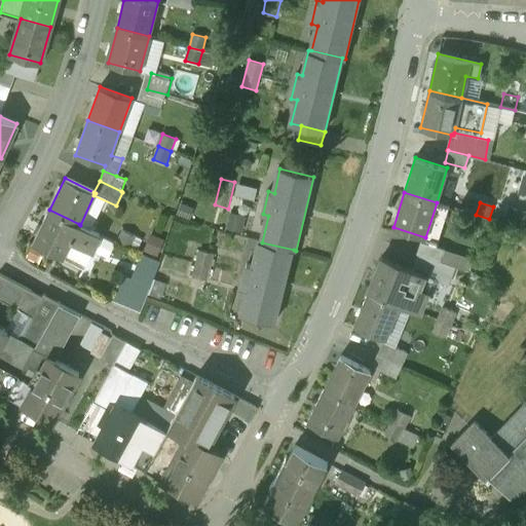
[(79,224),(49,210),(33,245),(84,269),(101,235),(80,225),(79,224)]
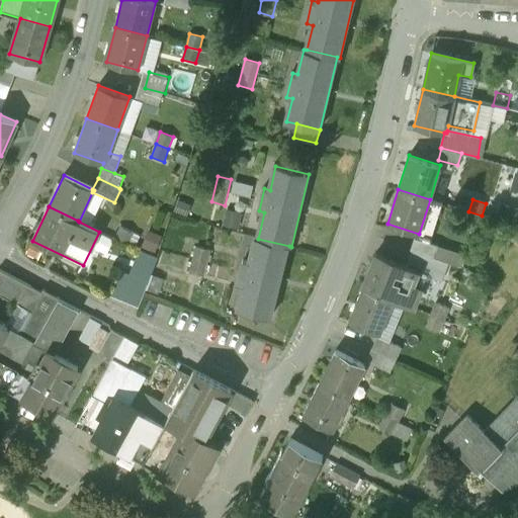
[(482,216),(468,211),(464,225),(478,229),(482,216)]
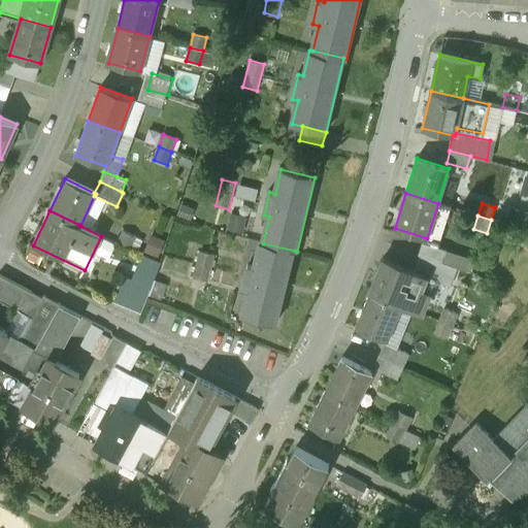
[(135,237),(123,232),(118,243),(129,249),(135,237)]
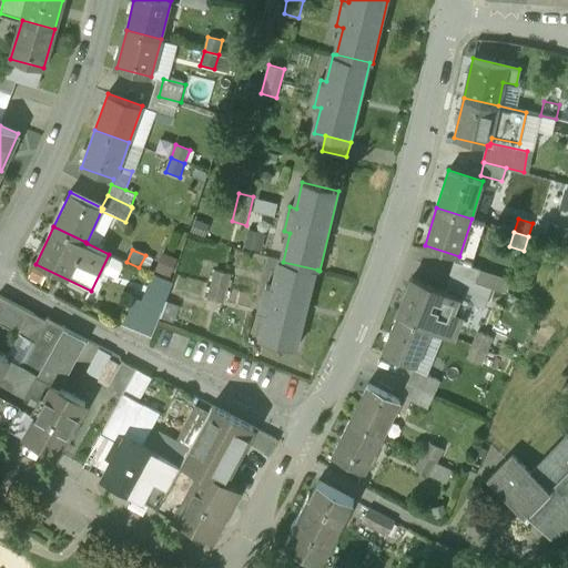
[(281,261),(274,288),(267,286),(262,312),(267,314),(261,341),(297,350),(317,270),(283,262),(281,261)]
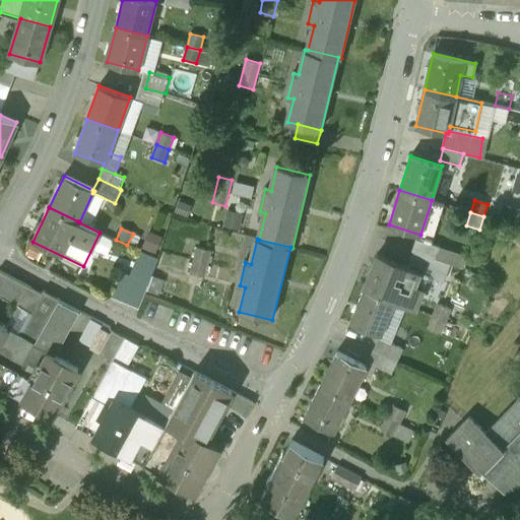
[(441,247),(419,239),(415,252),(437,259),(441,247)]
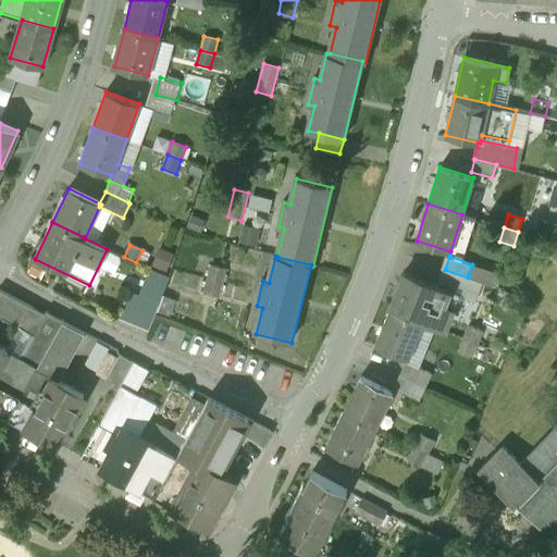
[(226,270),(212,267),(206,295),(220,298),(226,270)]
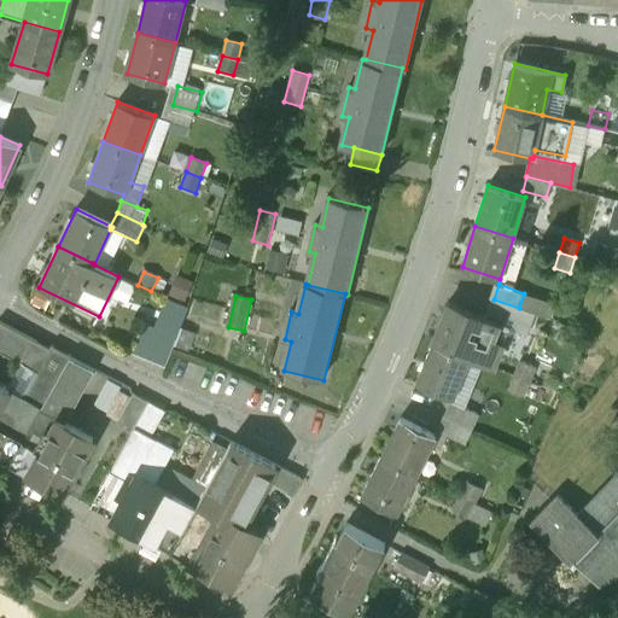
[(155,328),(143,324),(132,351),(165,366),(188,308),(167,298),(155,328)]
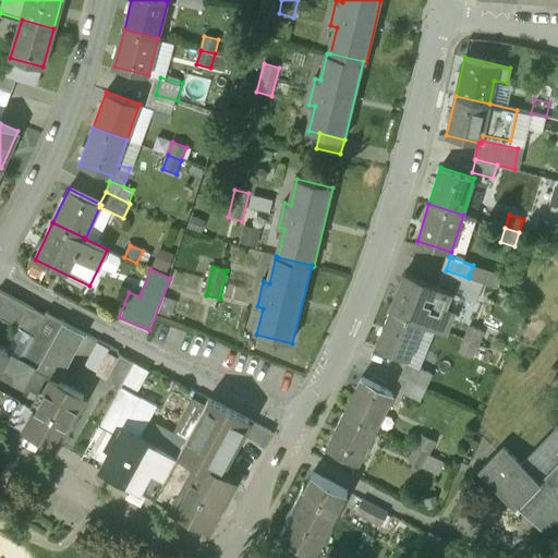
[(446,270),(445,269),(439,286),(461,293),(477,300),(484,283),(469,278),(446,270)]
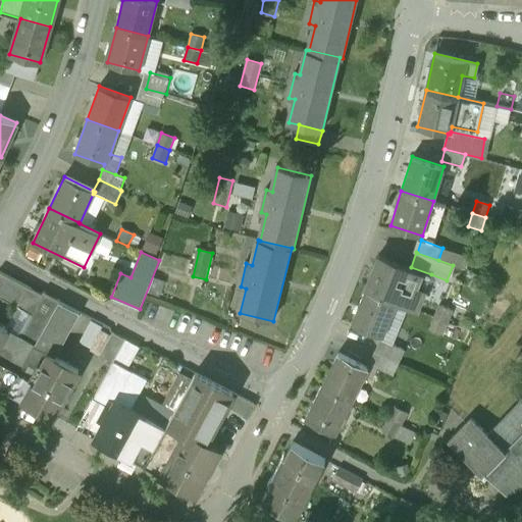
[(411,267),(379,256),(366,290),(397,303),(417,310),(431,274),(411,267)]
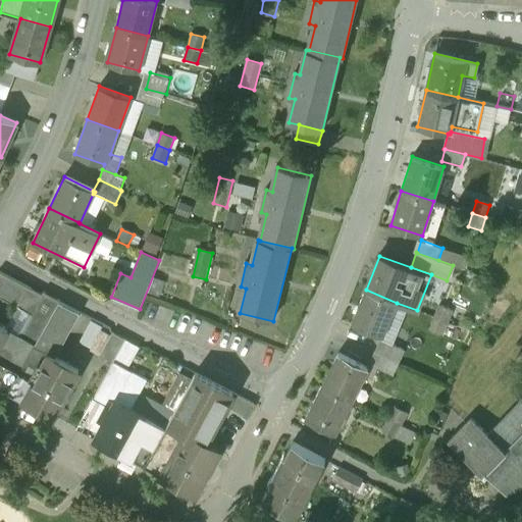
[(41,295),(29,289),(17,310),(29,316),(18,335),(22,337),(35,345),(57,303),(59,300),(43,292),(41,295)]
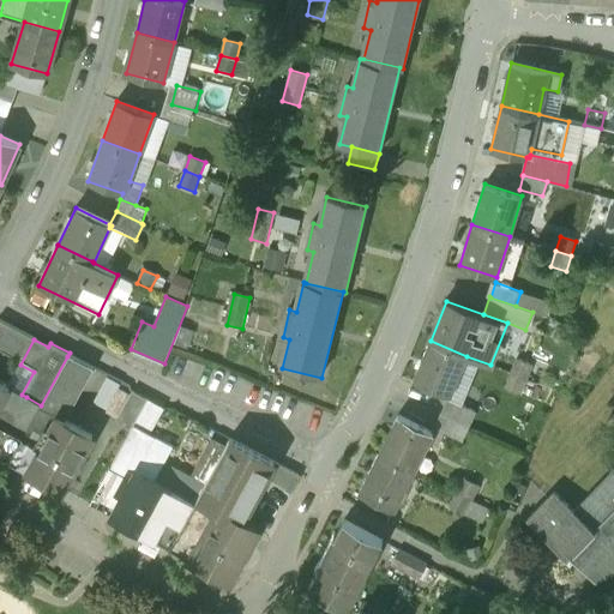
[(467,356),(431,341),(414,380),(451,395),(467,356)]
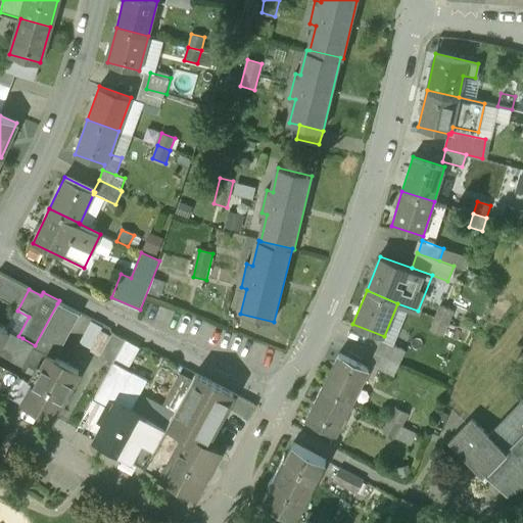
[(35,345),(19,373),(34,381),(48,354),(55,359),(79,316),(57,303),(35,345)]
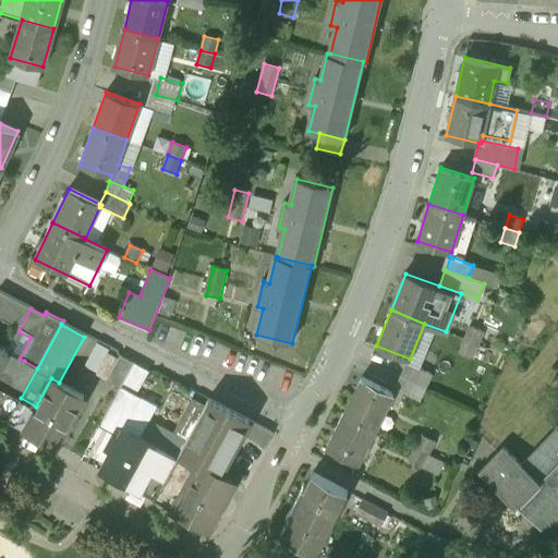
[(483,332),(470,327),(464,340),(477,344),(483,332)]
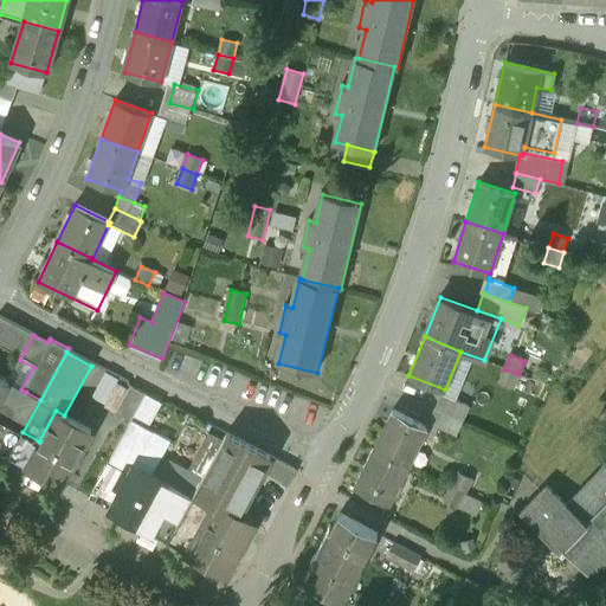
[(519,374),(504,369),(498,385),(513,389),(519,374)]
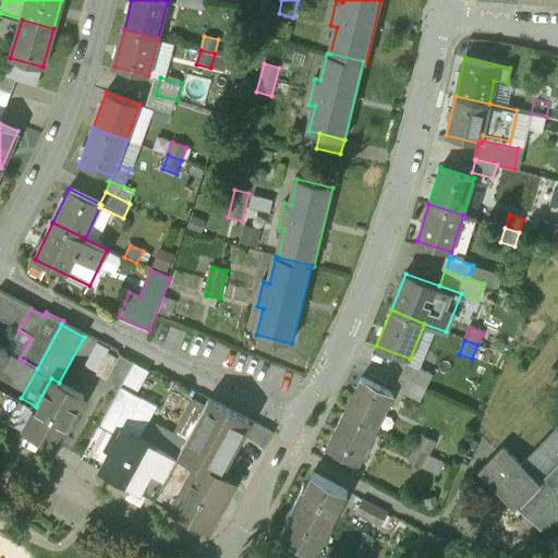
[(0,348),(0,412),(10,417),(21,398),(37,368),(24,361),(10,388),(0,383),(0,363),(7,352),(0,348)]
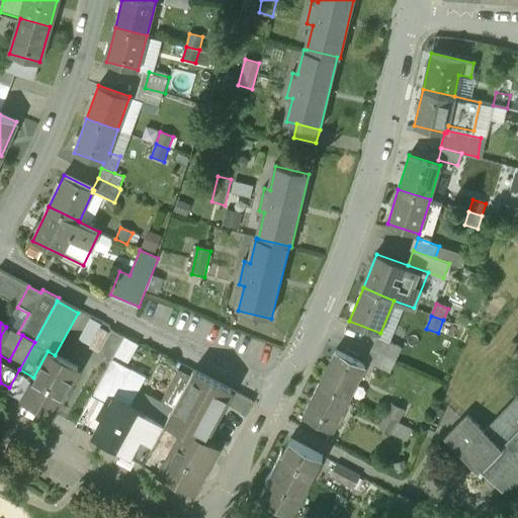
[(110,331),(99,352),(112,359),(123,339),(110,331)]
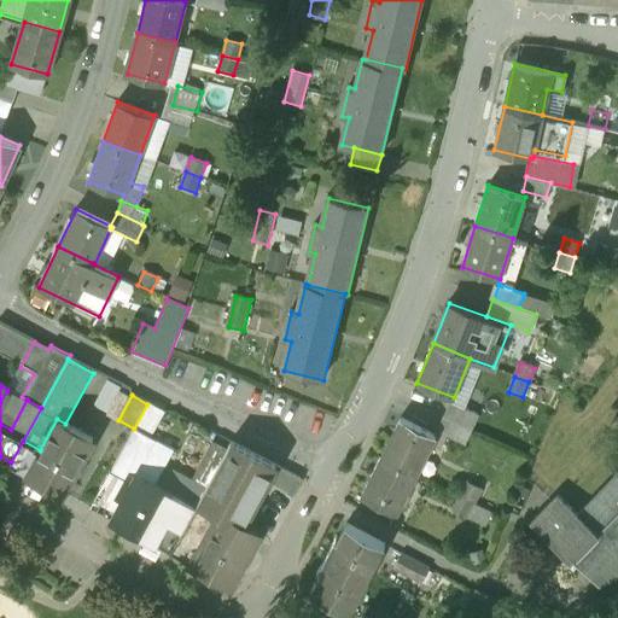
[(147,404),(134,429),(150,437),(163,413),(147,404)]
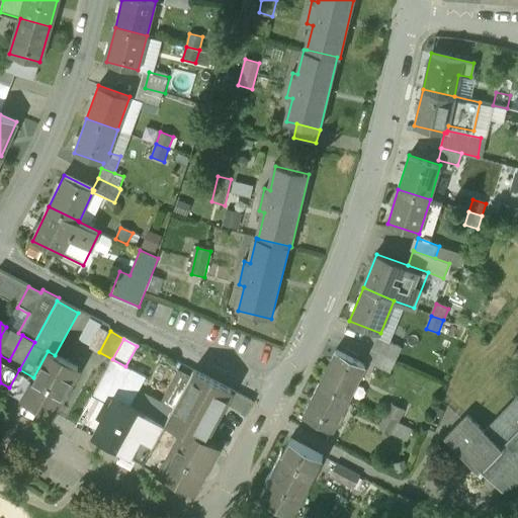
[(48,351),(33,377),(19,369),(9,387),(23,396),(23,397),(53,413),(77,368),(55,355),(48,351)]
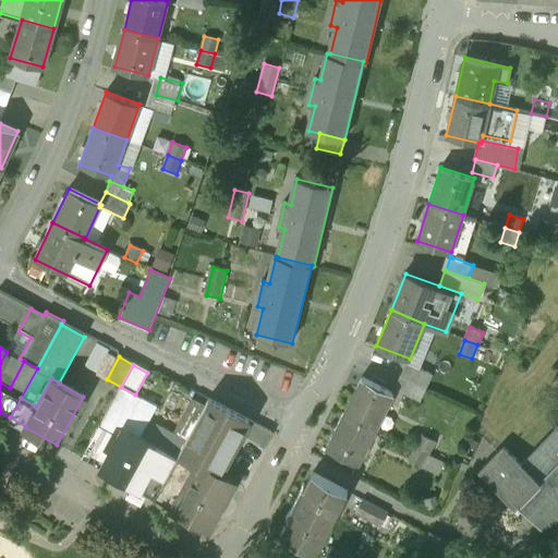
[(393,395),(362,378),(346,412),(377,427),(393,395)]
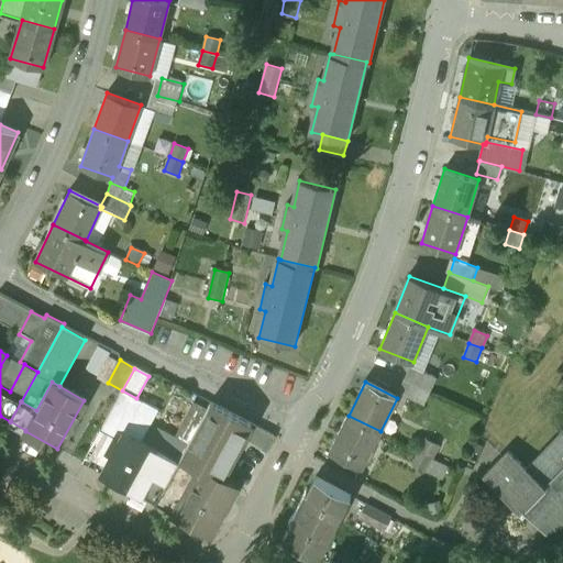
[(122,390),(100,430),(113,438),(114,437),(119,440),(124,431),(141,400),(136,398),(122,390)]
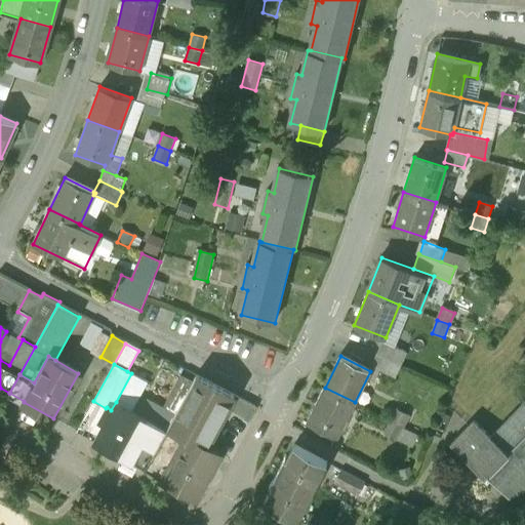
[(166,430),(156,448),(176,459),(189,436),(206,445),(226,409),(233,396),(196,377),(166,430)]
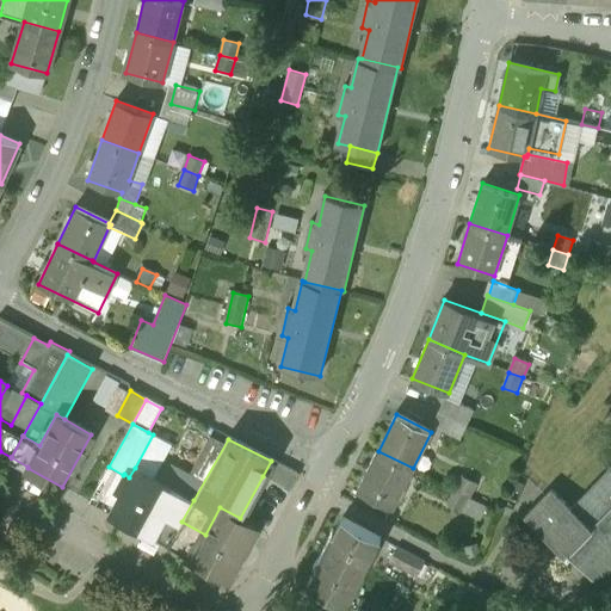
[(413,468),(378,451),(359,488),(394,505),(413,468)]
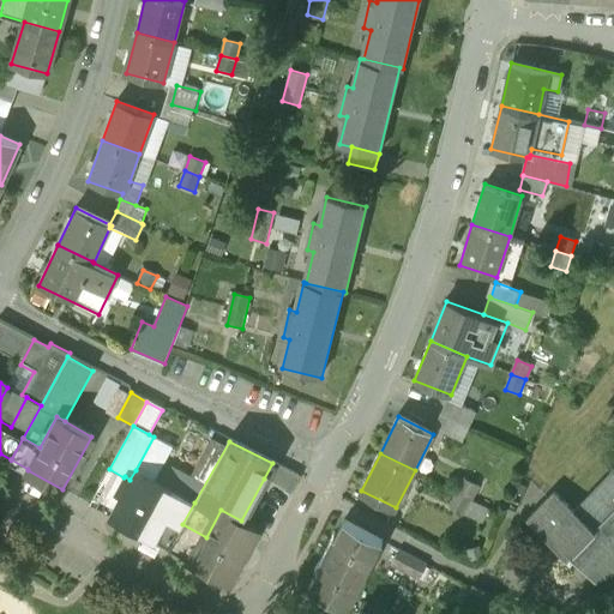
[(298,477),(272,463),(264,479),(290,492),(298,477)]
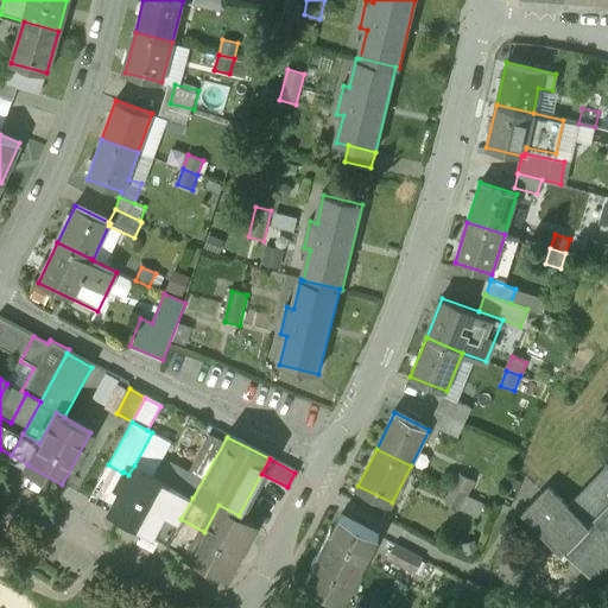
[(134,466),(128,475),(124,472),(122,473),(115,487),(120,491),(109,511),(144,530),(145,529),(169,542),(181,519),(192,498),(134,466)]
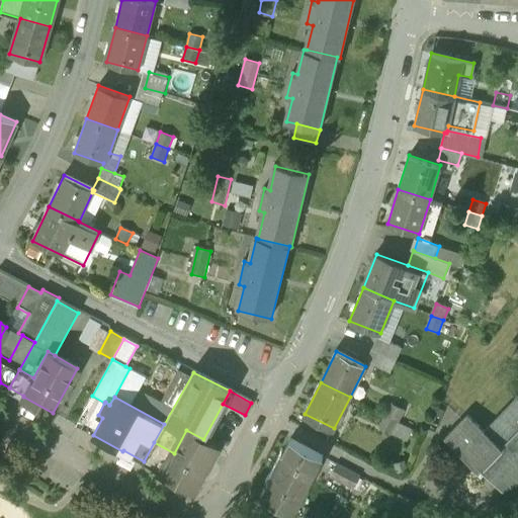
[(517,399),(486,432),(468,416),(447,438),(477,467),(479,465),(509,496),(517,486),(517,479),(516,477),(517,475),(517,399)]
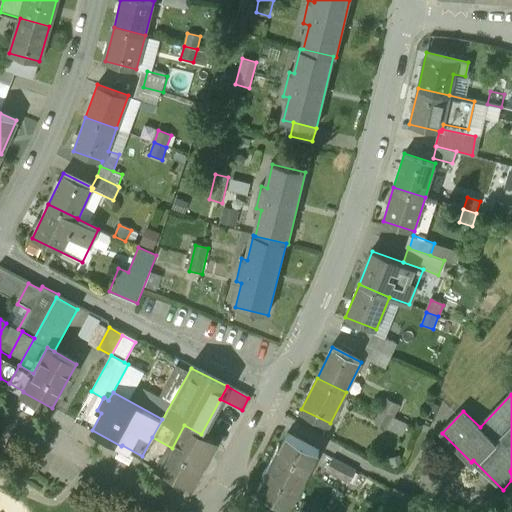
[(399,405),(387,399),(381,411),(393,417),(399,405)]
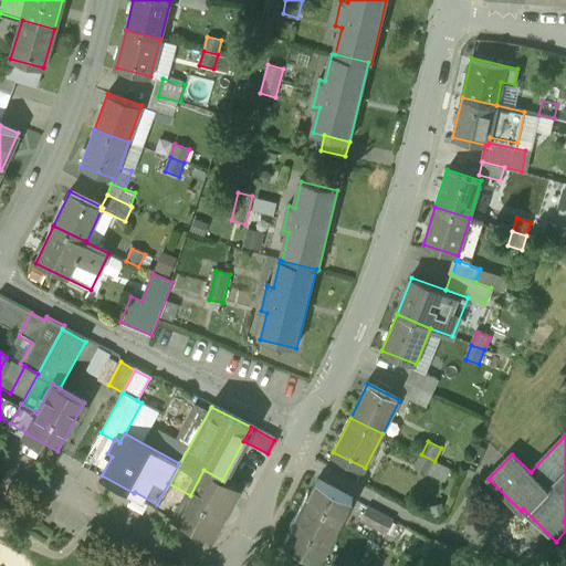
[(435,461),(421,454),(416,467),(428,473),(435,461)]
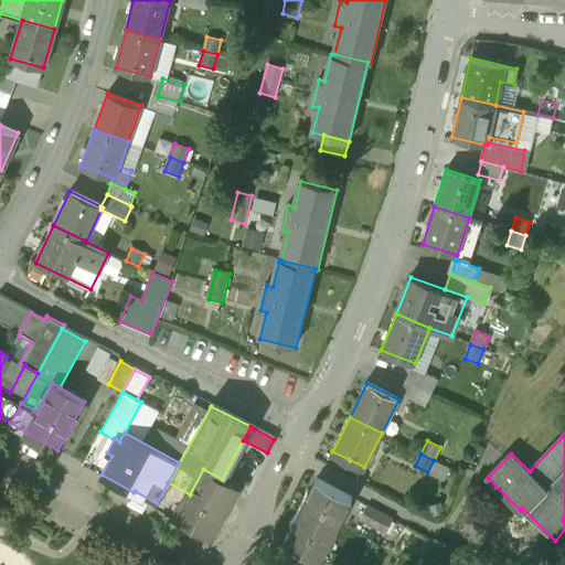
[(203,469),(190,494),(168,482),(157,503),(179,515),(179,516),(211,534),(228,501),(234,504),(238,498),(232,494),(236,488),(222,479),(203,469)]
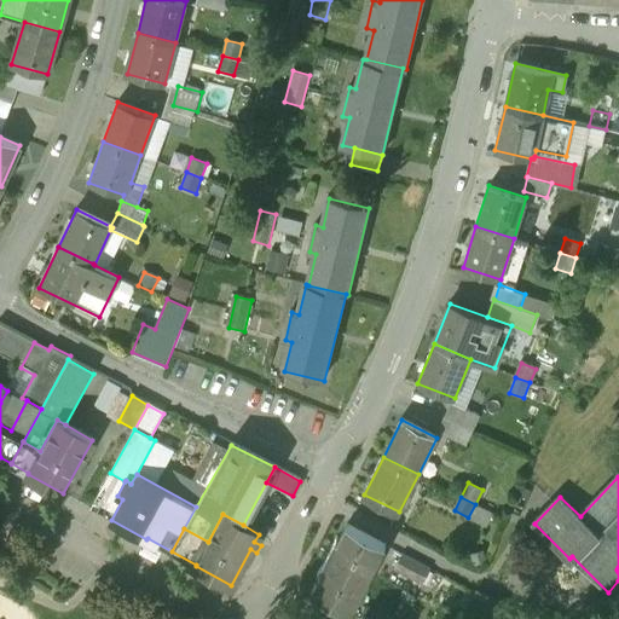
[(386,544),(350,525),(334,554),(333,553),(325,566),(328,567),(313,594),(350,612),(386,544)]
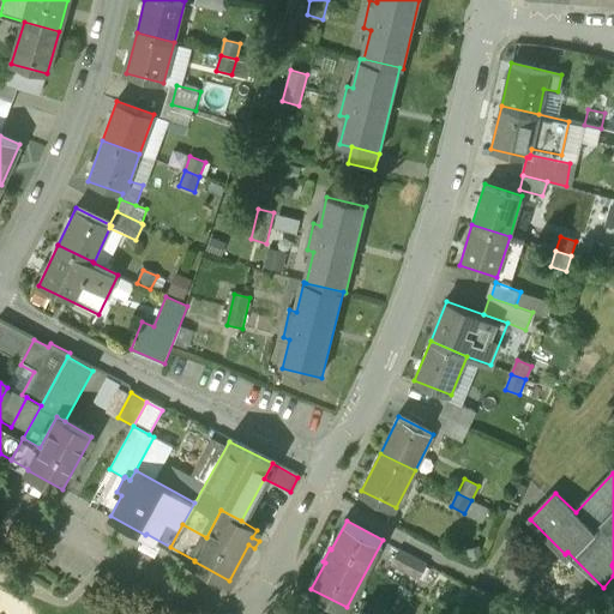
[(426,564),(399,551),(392,565),(419,578),(426,564)]
